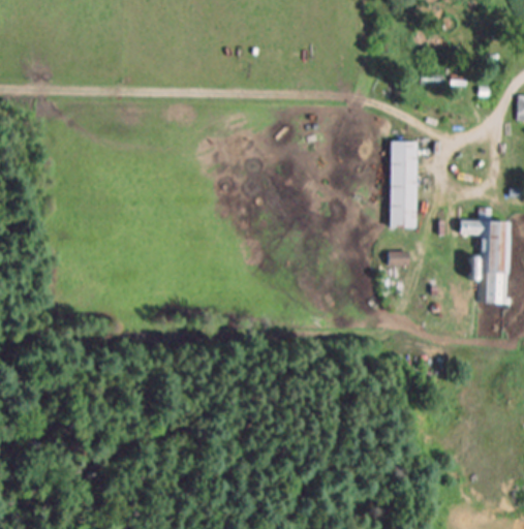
[(390,141),(389,228),(419,228),(419,141),(390,141)]
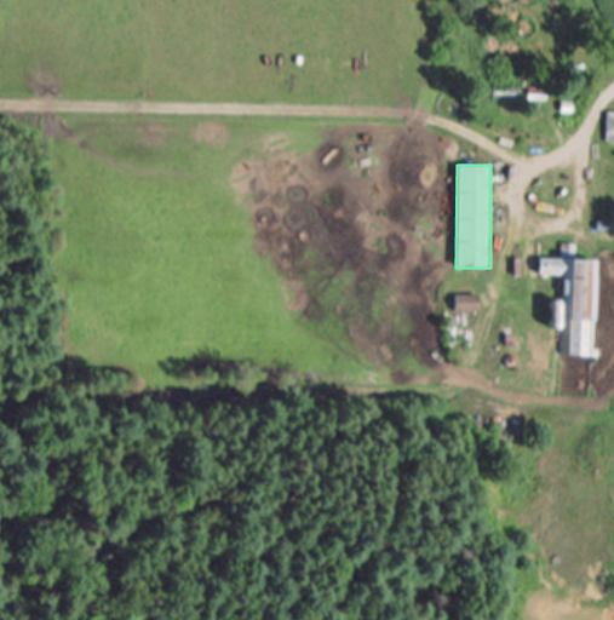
[(558,274),(558,259),(538,259),(538,274),(558,274)]
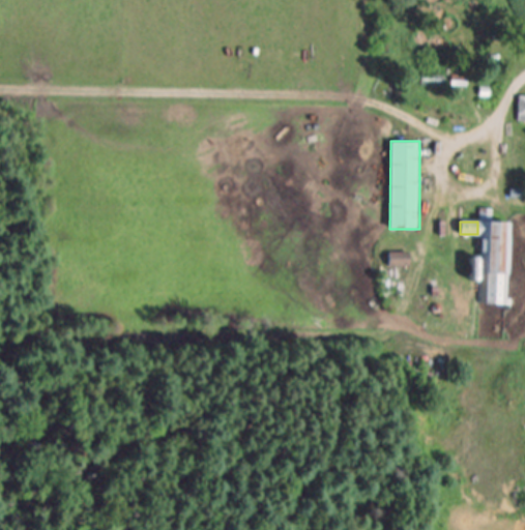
[(511,222),(483,222),(483,304),(511,304),(511,222)]
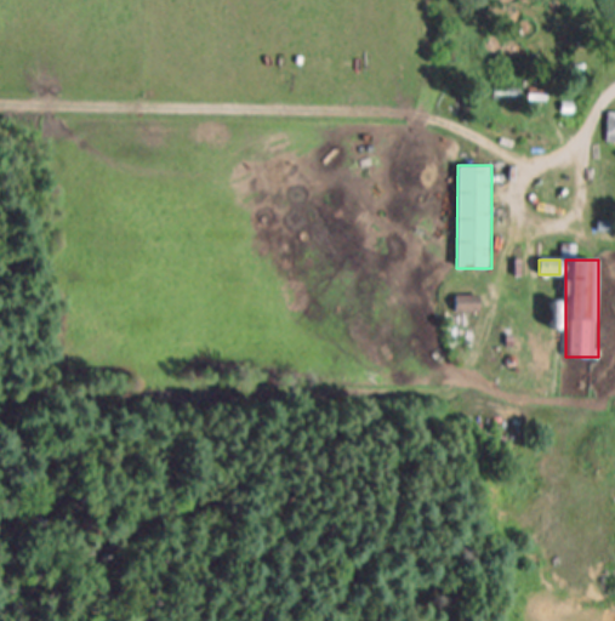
[(455,312),(478,312),(478,296),(455,296),(455,312)]
